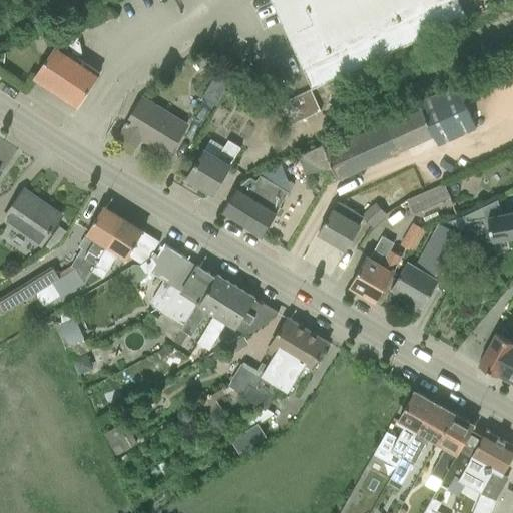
[(457,0),(269,0),(311,90),(340,76),(466,18),(457,0)]
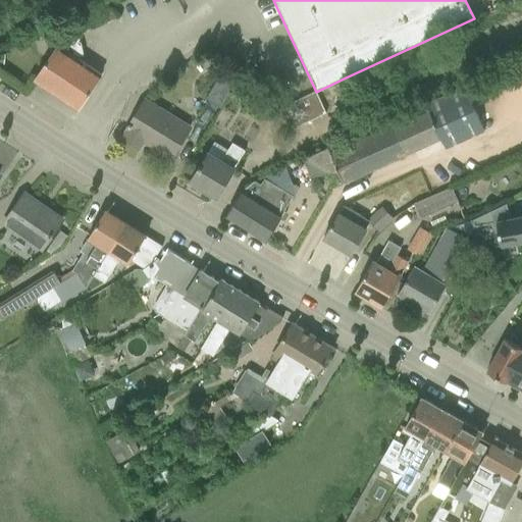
[(96,3),(71,15),(74,17),(88,27),(92,29),(117,16),(96,3)]
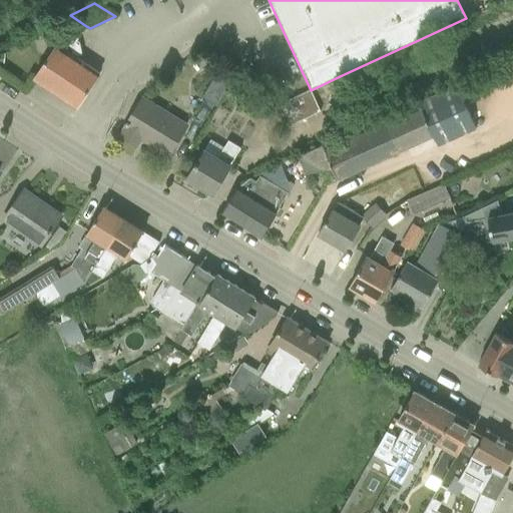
[(73,17),(55,45),(77,59),(81,53),(78,43),(76,41),(86,26),(73,17)]
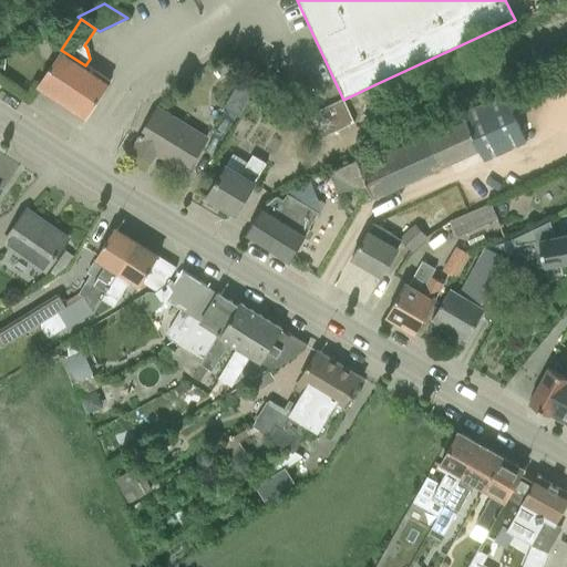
[(61,50),(37,88),(84,117),(109,81),(85,65),(61,50)]
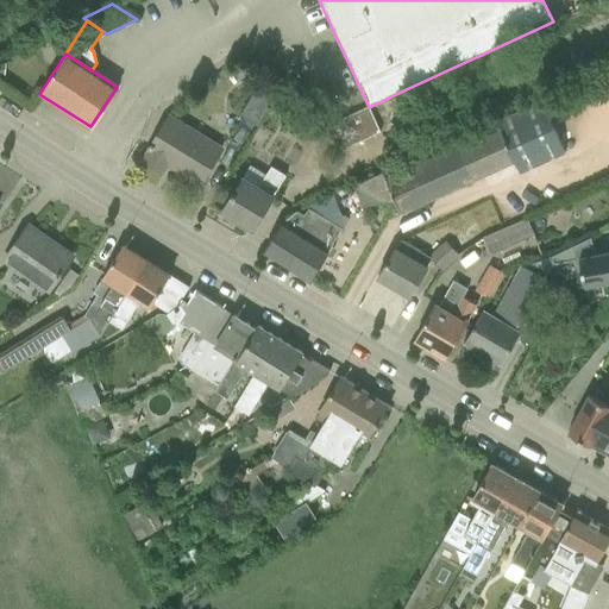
[(282,87),(263,75),(238,117),(257,129),(282,87)]
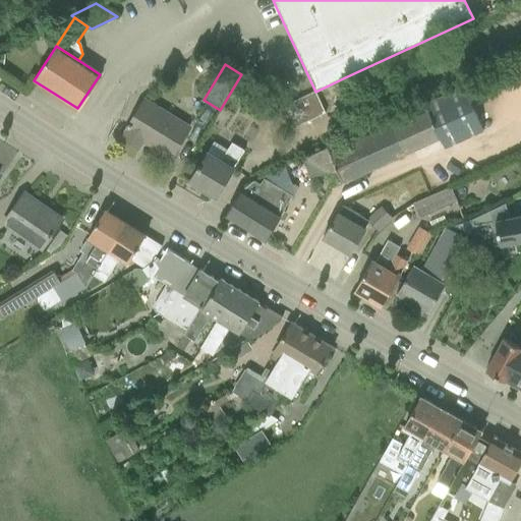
[(345,77),(315,92),(286,105),(296,127),(355,100),(345,77)]
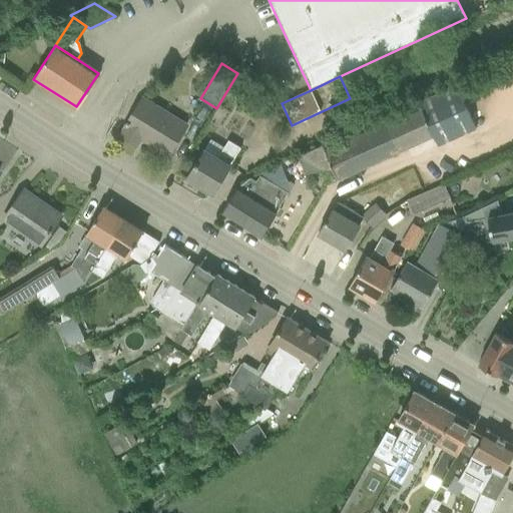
[(417,103),(418,107),(324,150),(337,178),(432,135),(437,146),(475,129),(455,86),(417,103)]
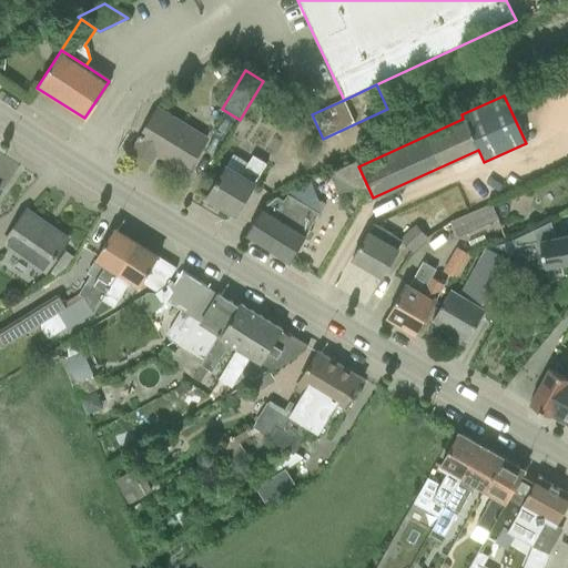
[(163,158),(185,172),(208,138),(158,108),(138,139),(139,139),(137,142),(138,142),(133,150),(151,161),(158,150),(165,154),(163,158)]
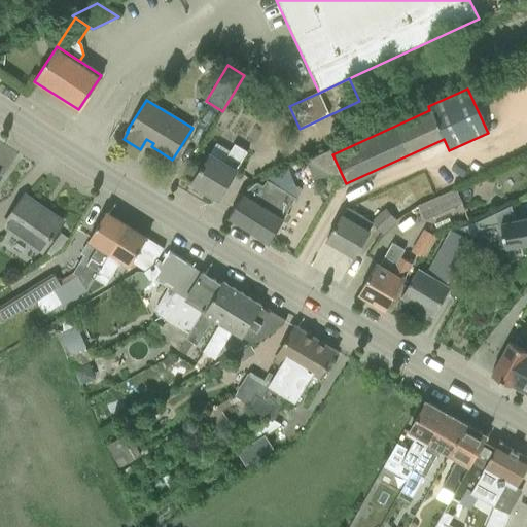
[(223,162),(230,151),(215,143),(210,153),(223,162)]
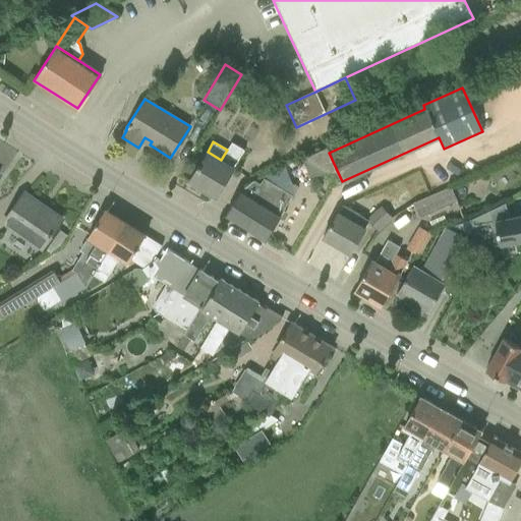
[(208,152),(189,181),(216,197),(243,151),(231,142),(227,150),(221,160),(208,152)]
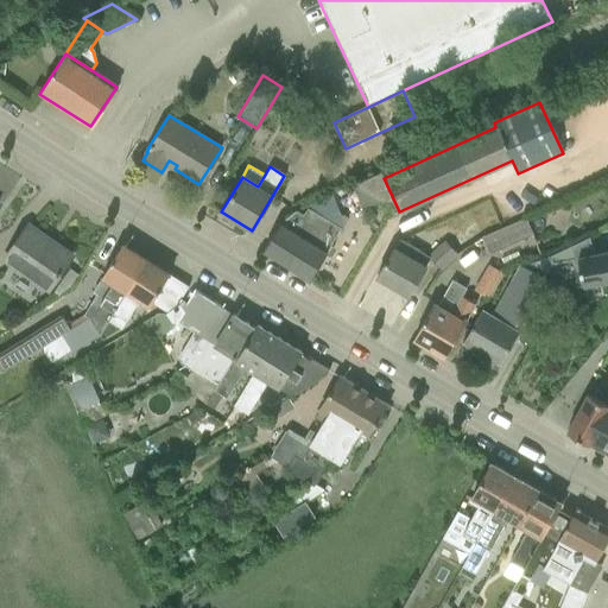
[(382,177),(380,173),(350,187),(359,207),(393,202),(382,177)]
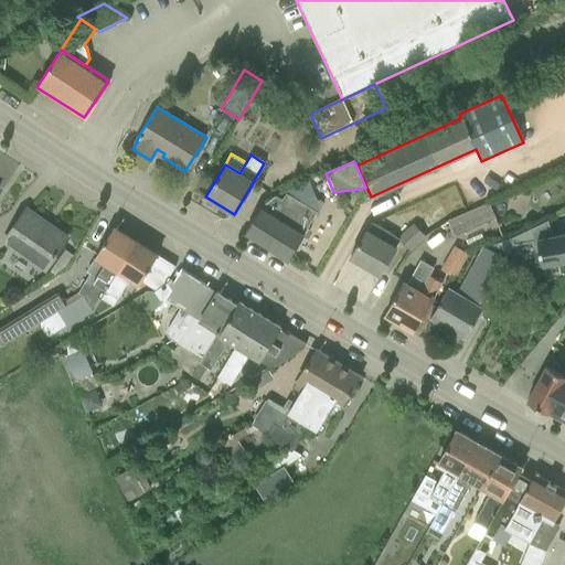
[(259,209),(256,213),(244,232),(288,259),(304,235),(304,234),(316,212),(285,194),(281,201),(274,196),(259,209)]
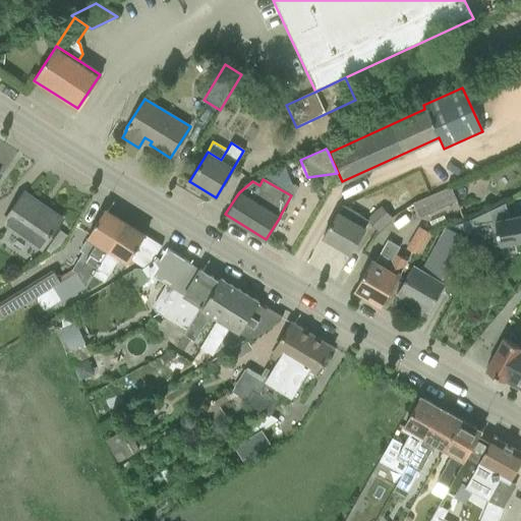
[(414,203),(412,203),(419,218),(456,201),(450,186),(414,203)]
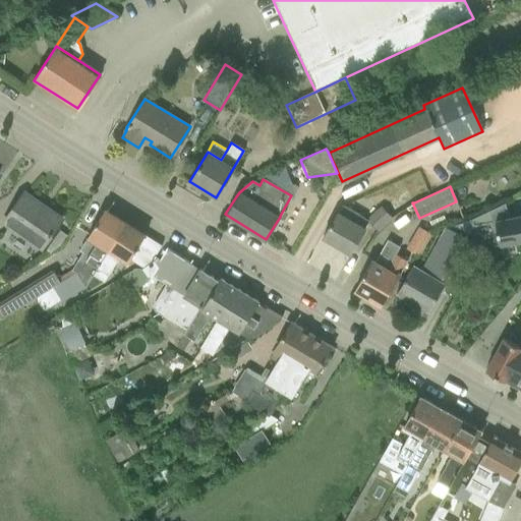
[(323,237),(338,246),(340,243),(351,250),(364,229),(368,223),(375,231),(390,218),(412,203),(414,203),(407,190),(381,208),(367,220),(342,206),(337,213),(323,237)]
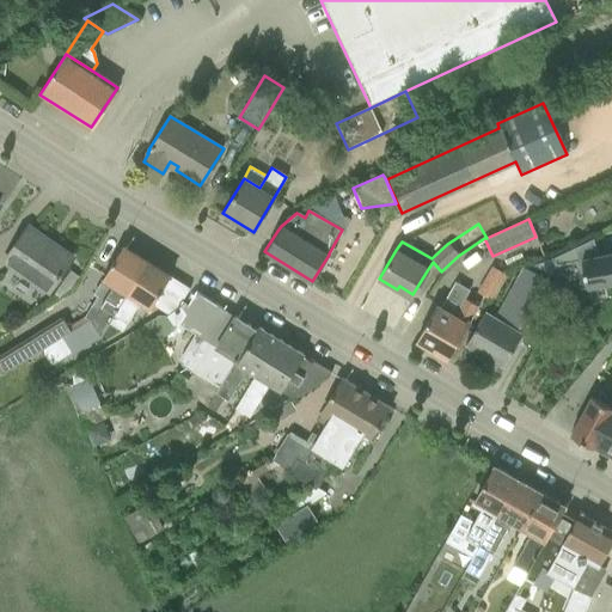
[(72,258),(28,228),(1,264),(46,295),(72,258)]
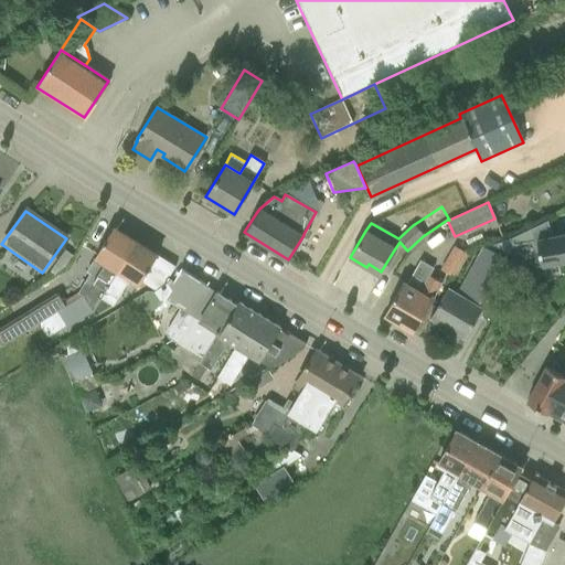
[(547,221),(510,238),(512,246),(532,242),(536,267),(564,260),(564,233),(551,236),(547,221)]
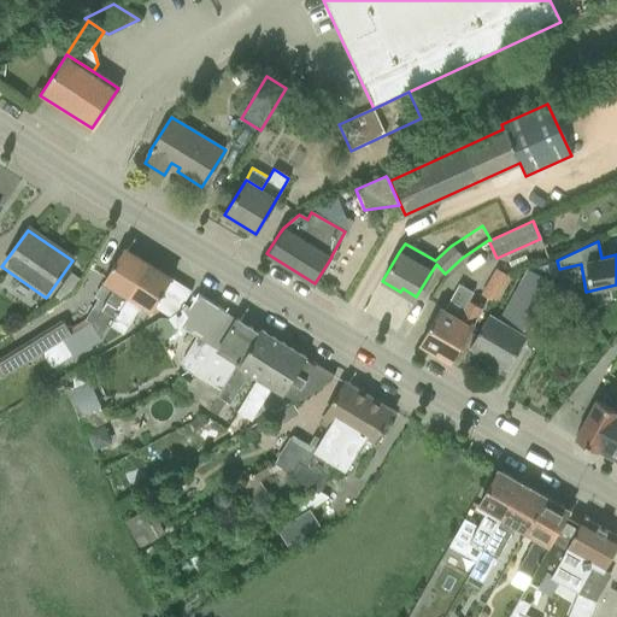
[(147,264),(124,248),(101,285),(111,291),(98,313),(92,310),(84,321),(89,323),(100,341),(109,328),(147,264)]
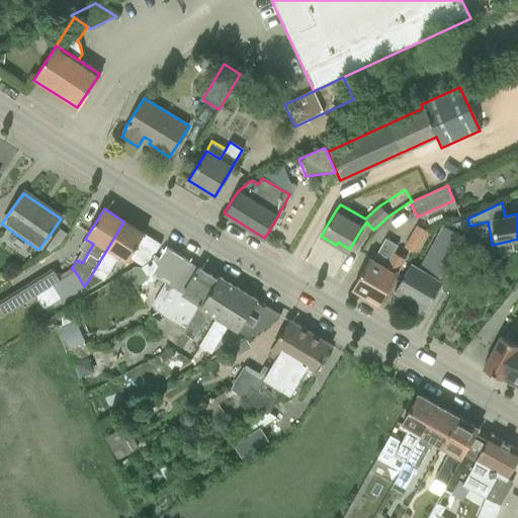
[(123,222),(91,275),(102,282),(117,259),(125,264),(144,234),(123,222)]
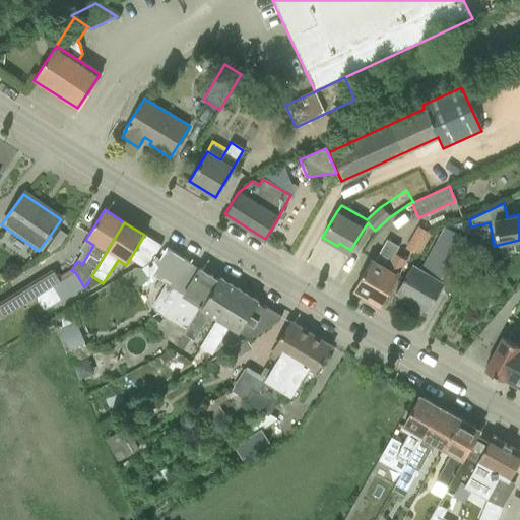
[(411,265),(406,275),(395,293),(428,312),(444,283),(468,240),(444,226),(437,240),(418,270),(411,265)]
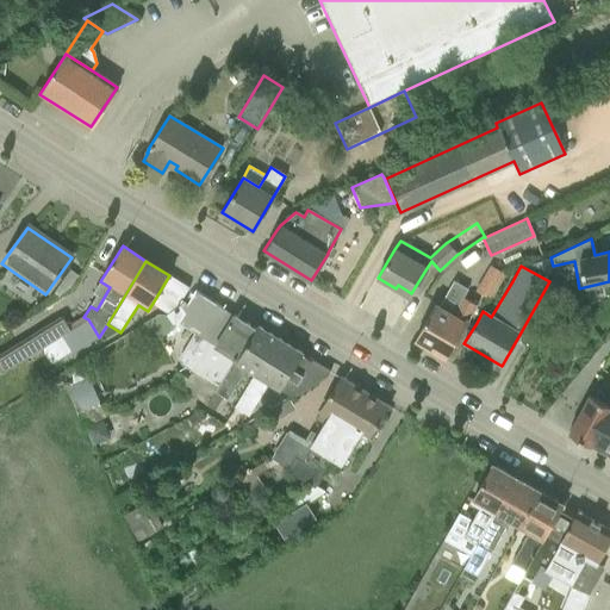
[(435,305),(414,342),(444,361),(477,306),(462,298),(467,290),(454,281),(439,307),(435,305)]
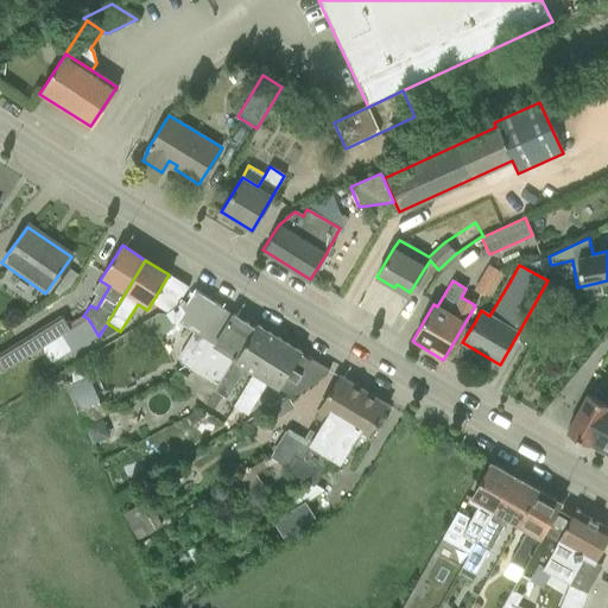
[(235,361),(255,329),(194,291),(185,304),(183,302),(164,314),(163,311),(133,329),(144,347),(179,324),(192,333),(178,358),(181,365),(190,371),(179,390),(206,405),(233,359),(235,361)]
